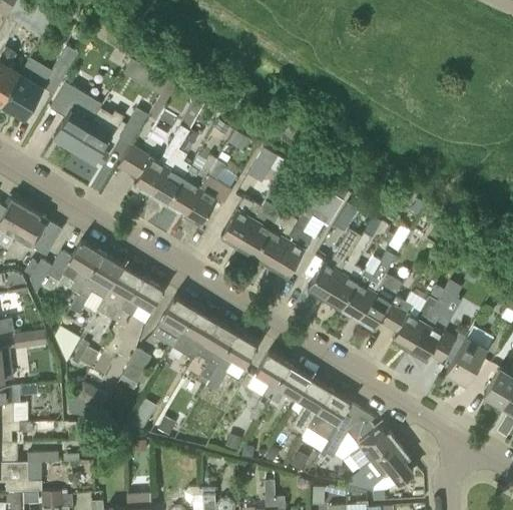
[(0,0),(0,12),(7,17),(17,0),(0,0)]
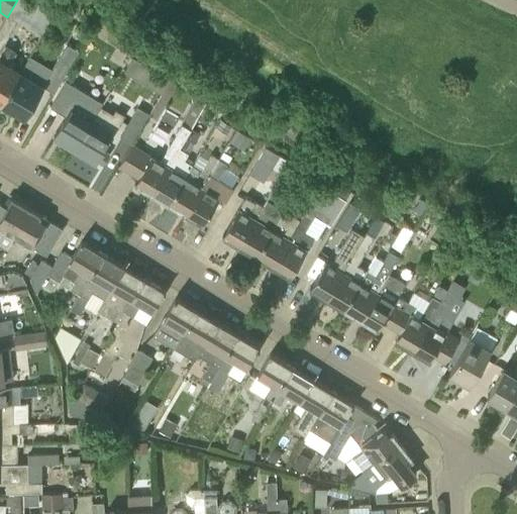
[(27,0),(17,0),(7,17),(40,37),(53,15),(27,0)]
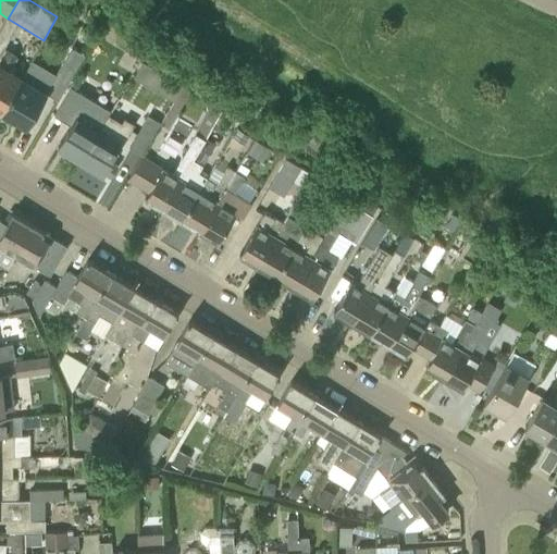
[(0,62),(0,111),(2,113),(23,78),(11,71),(17,59),(7,52),(0,62)]
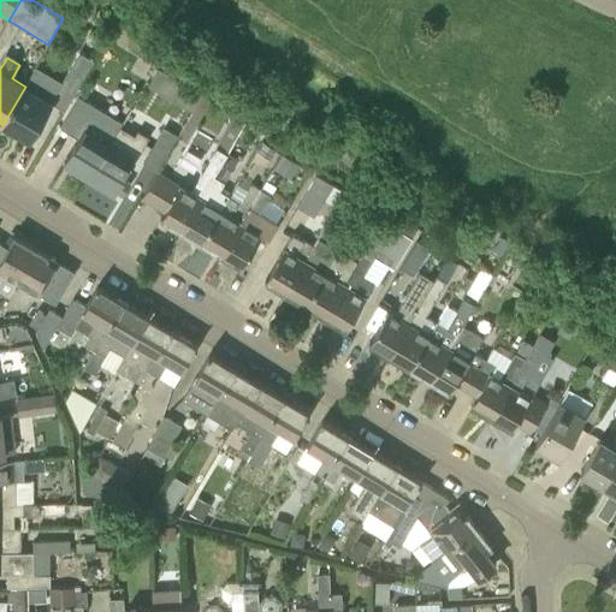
[(41,67),(61,78),(66,69),(46,59),(41,67)]
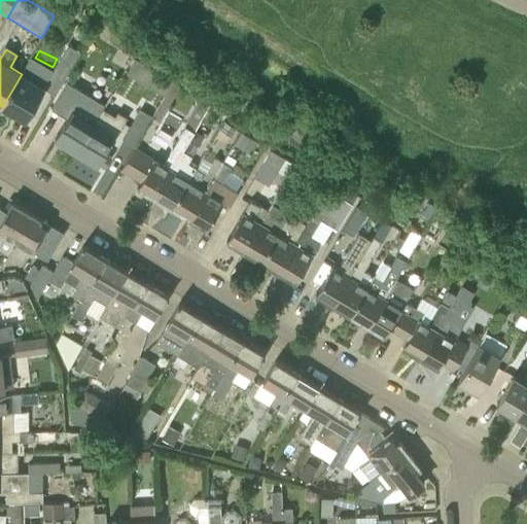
[(22,74),(2,107),(26,121),(44,91),(56,97),(72,69),(60,62),(49,77),(39,71),(33,81),(22,74)]
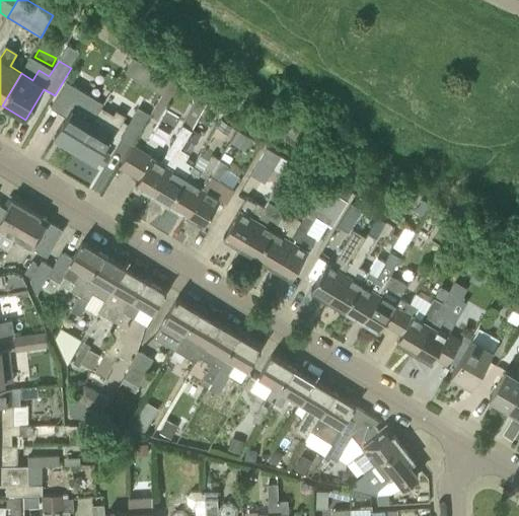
[(164,93),(170,84),(159,77),(153,87),(164,93)]
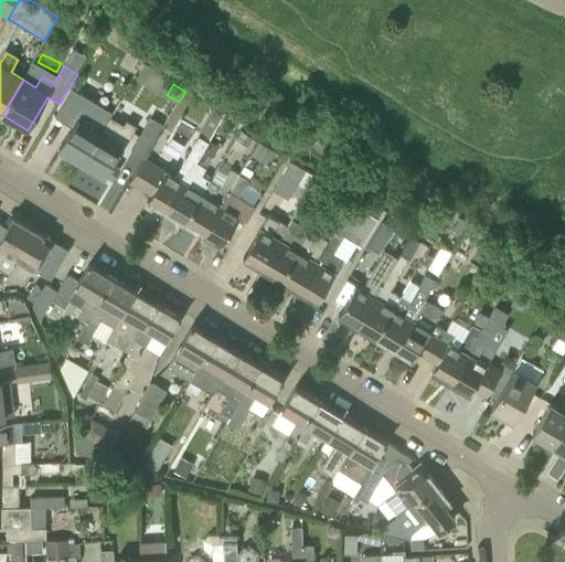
[(193,96),(185,92),(179,102),(163,127),(171,133),(193,96)]
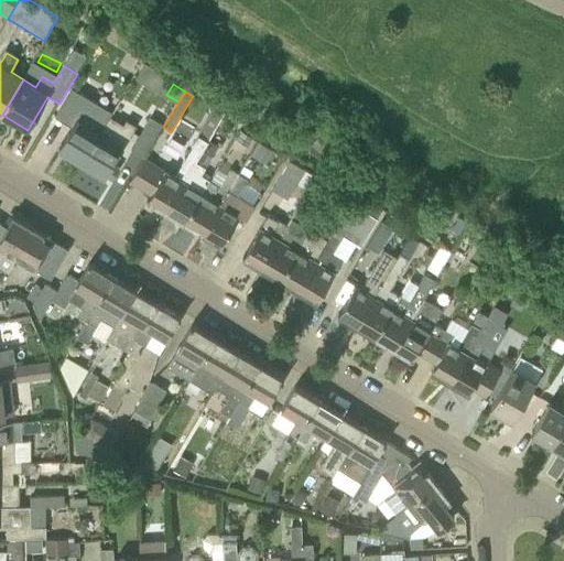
[(60,150),(83,163),(101,133),(89,126),(100,107),(89,100),(88,103),(87,101),(60,150)]
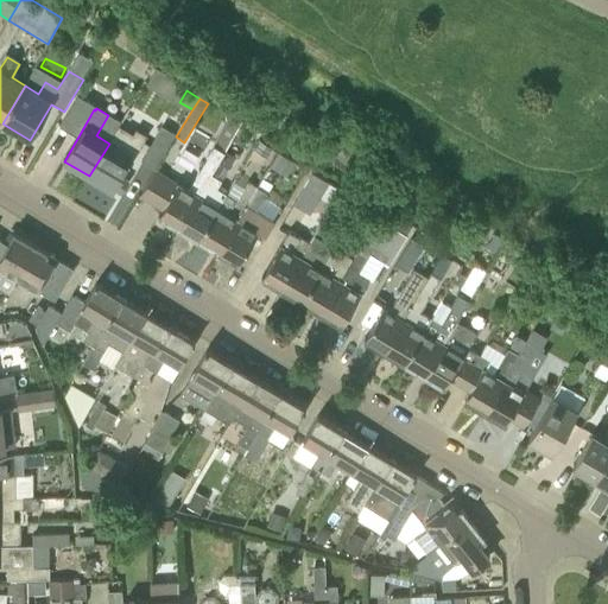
[(159,217),(179,230),(220,164),(219,164),(242,124),(232,118),(189,191),(157,172),(140,199),(162,213),(159,217)]
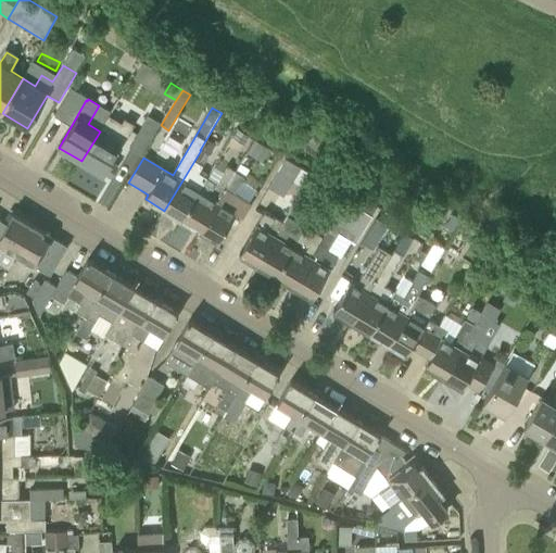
[(112,179),(118,168),(111,164),(134,126),(125,121),(122,125),(109,117),(100,132),(81,161),(93,167),(112,179)]
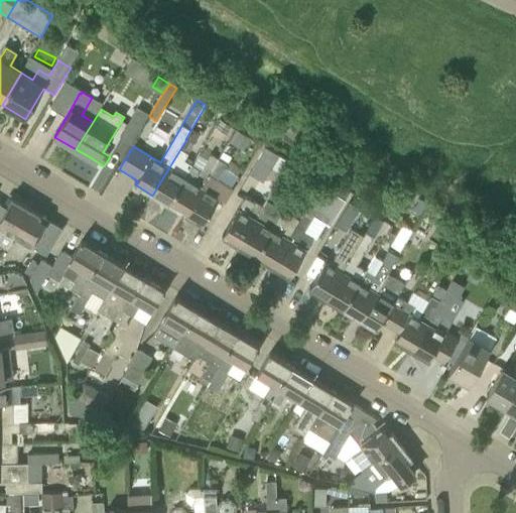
[(131,145),(149,116),(138,110),(121,139),(131,145)]
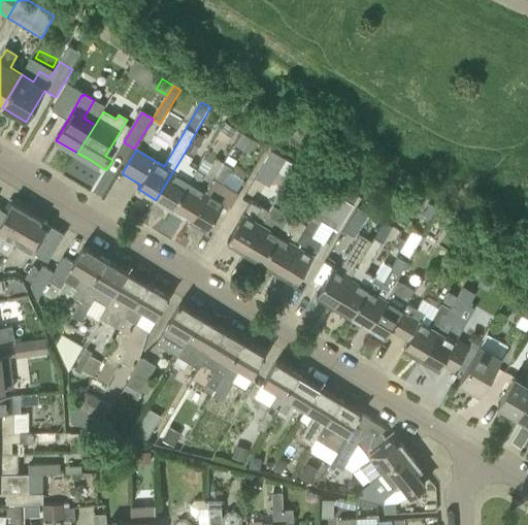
[(236,132),(224,125),(221,131),(232,138),(236,132)]
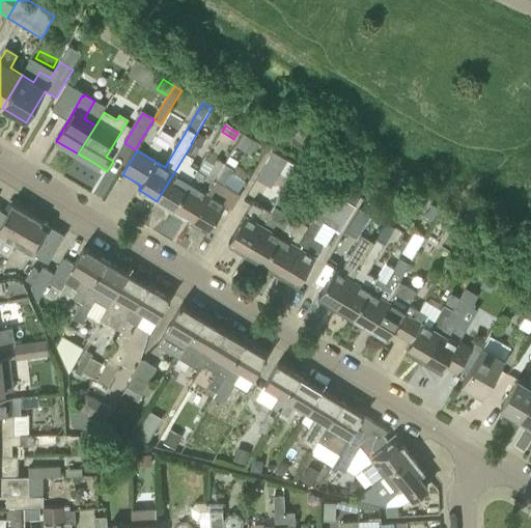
[(257,145),(243,136),(235,147),(251,157),(257,145)]
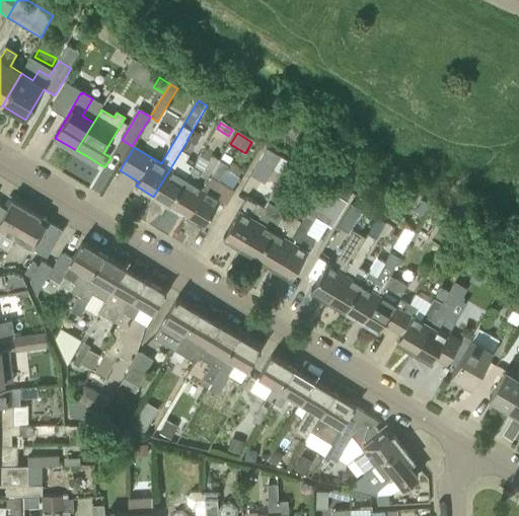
[(153,197),(170,207),(194,168),(186,163),(196,145),(188,140),(153,197)]
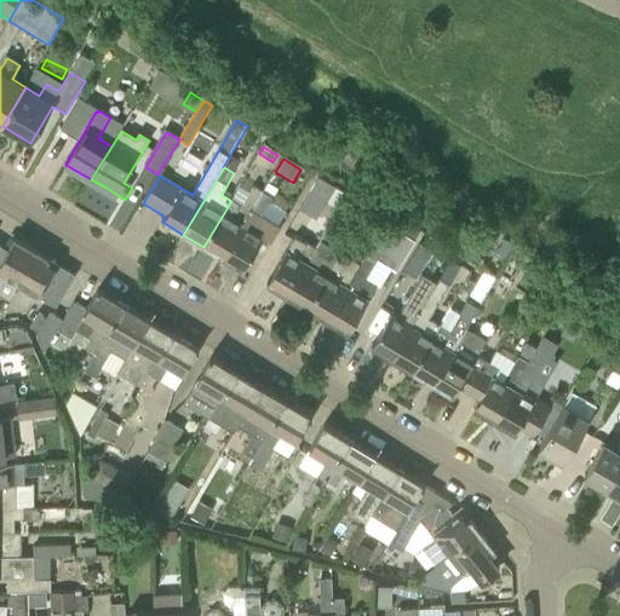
[(320,178),(317,184),(328,191),(334,188),(320,178)]
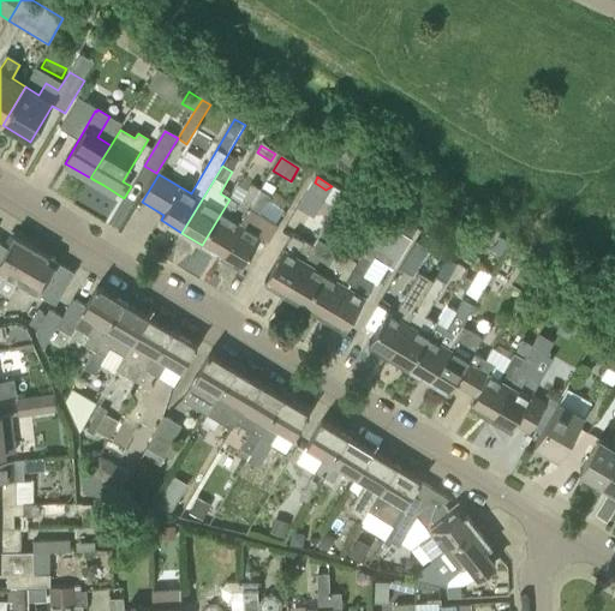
[(306,221),(312,213),(326,190),(315,183),(294,214),(306,221)]
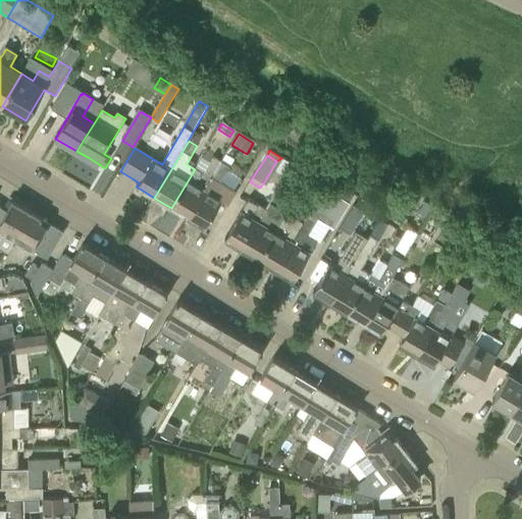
[(195,169),(171,208),(188,217),(221,163),(213,158),(204,173),(195,169)]
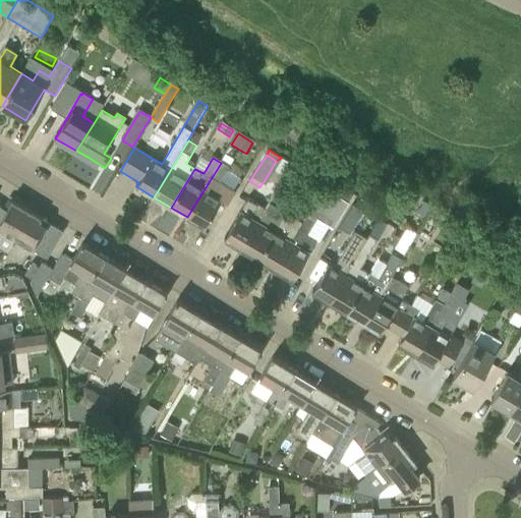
[(221,163),(187,217),(206,228),(221,202),(227,206),(235,191),(220,182),(228,167),(221,163)]
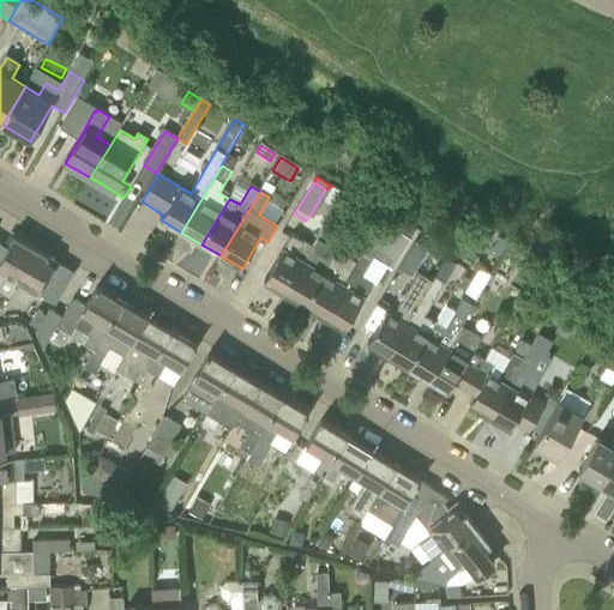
[(305,306),(325,319),(381,223),(380,223),(374,234),(365,228),(347,258),(337,252),(305,306)]
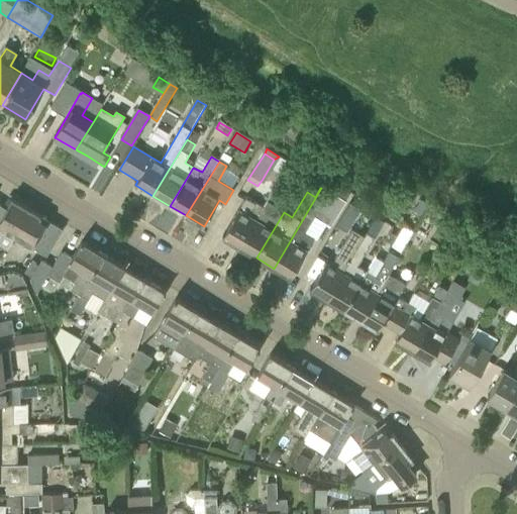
[(297,274),(298,272),(296,270),(314,239),(305,233),(316,216),(319,219),(320,218),(332,225),(346,203),(321,188),(274,269),(291,279),(295,273),(297,274)]
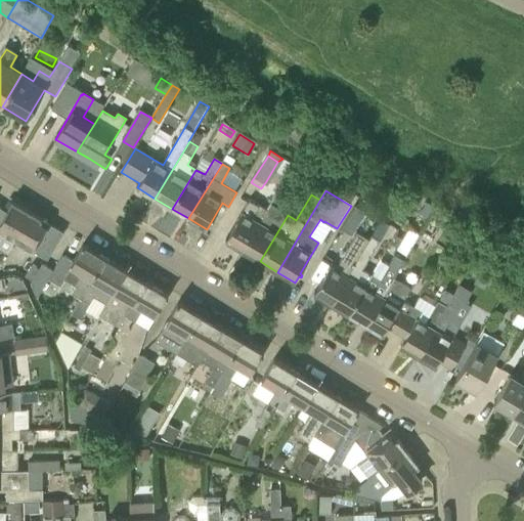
[(249,202),(225,241),(244,252),(266,214),(267,212),(259,207),(258,208),(249,202)]
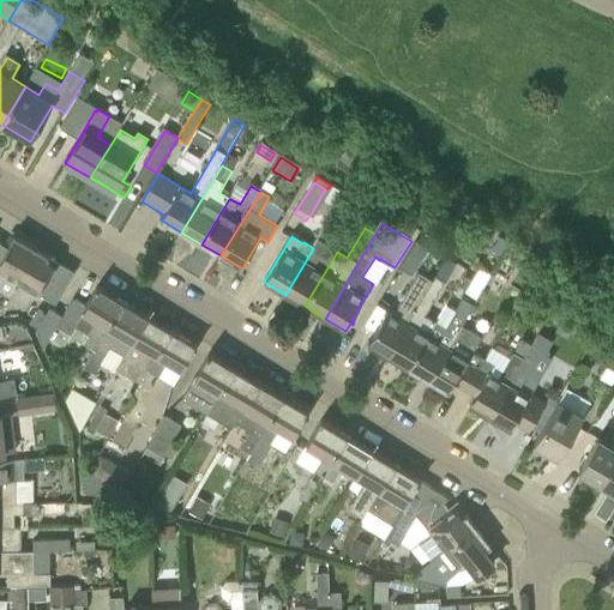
[(492,251),(499,257),(509,243),(500,237),(492,251)]
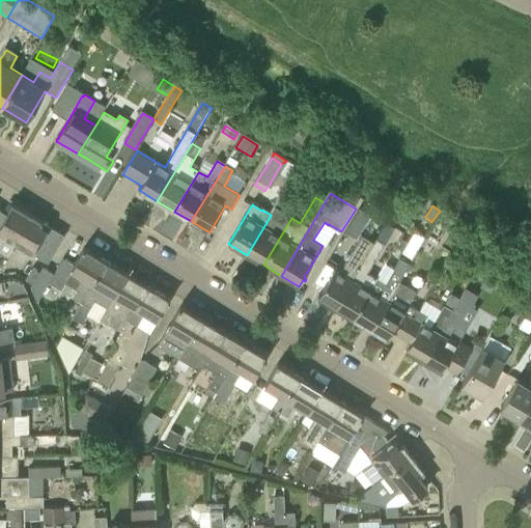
[(0,253),(5,257),(12,245),(30,217),(12,206),(7,215),(0,210),(0,253)]
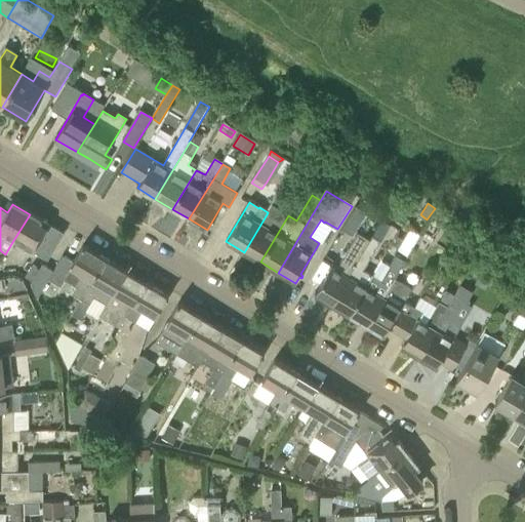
[(244,252),(260,262),(288,215),(272,205),(268,212),(267,214),(244,252)]
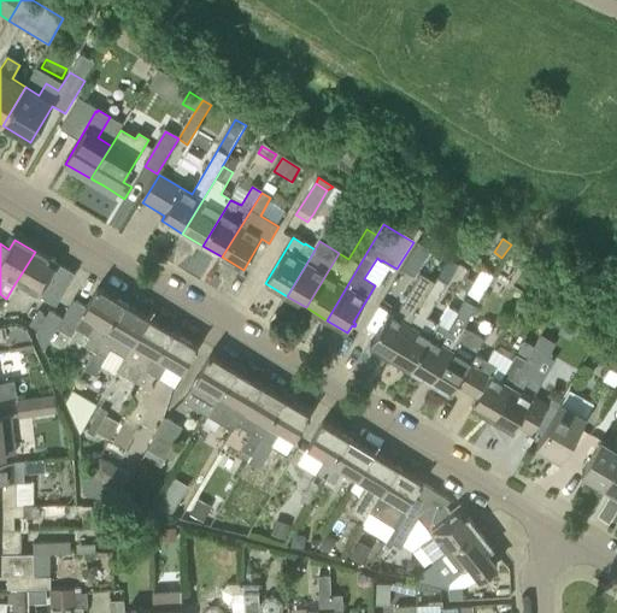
[(415,277),(430,251),(418,243),(401,270),(415,277)]
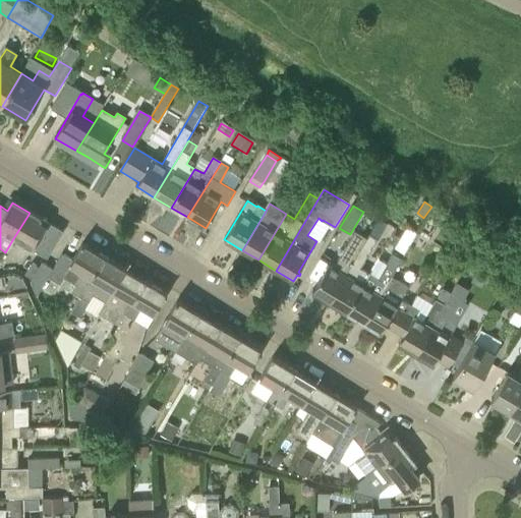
[(12,240),(13,240),(47,260),(63,233),(30,213),(12,240)]
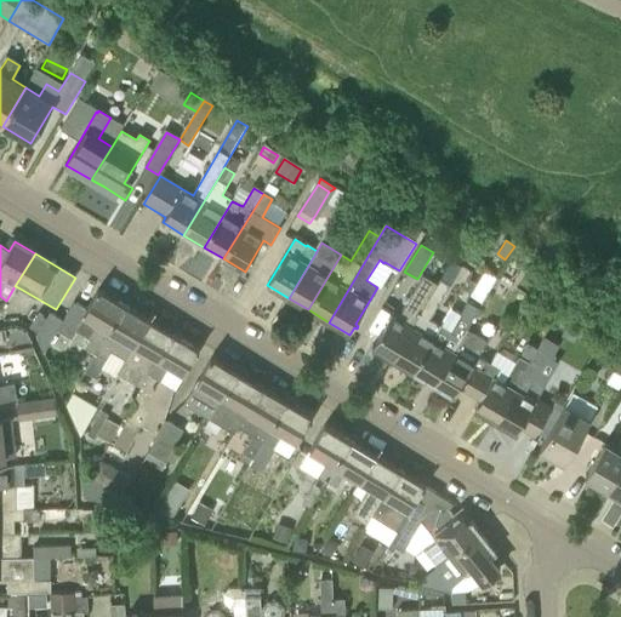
[(372,348),(393,361),(419,320),(442,281),(440,281),(438,285),(423,276),(398,319),(392,315),(372,348)]
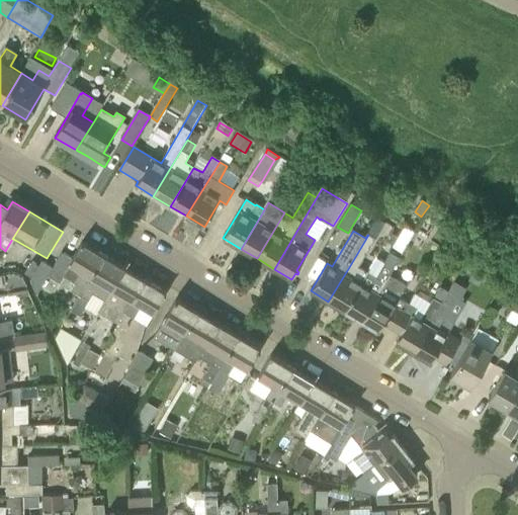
[(328,302),(345,312),(367,273),(358,267),(375,240),(368,235),(349,267),(328,302)]
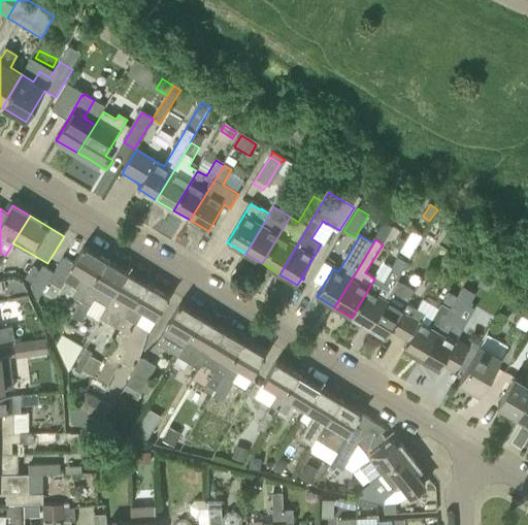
[(80,301),(81,302),(105,261),(84,248),(74,265),(63,259),(54,274),(47,283),(61,290),(65,283),(77,290),(72,297),(80,301)]
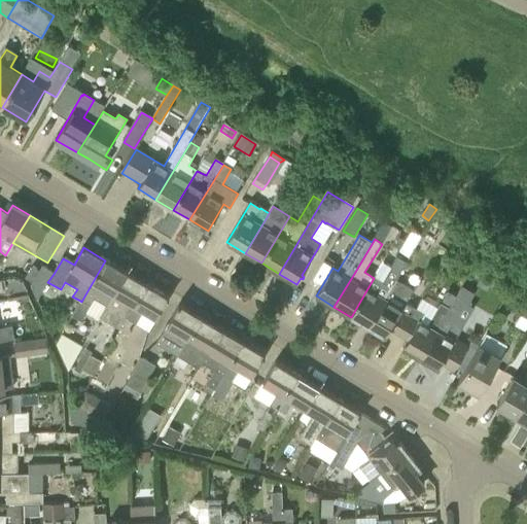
[(374,278),(351,317),(367,327),(396,281),(407,264),(397,258),(391,269),(383,264),(374,278)]
